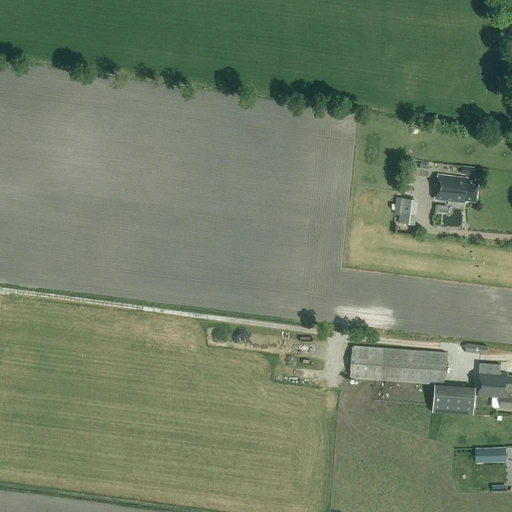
[(474,167),(462,166),(461,173),(473,175),(474,167)]
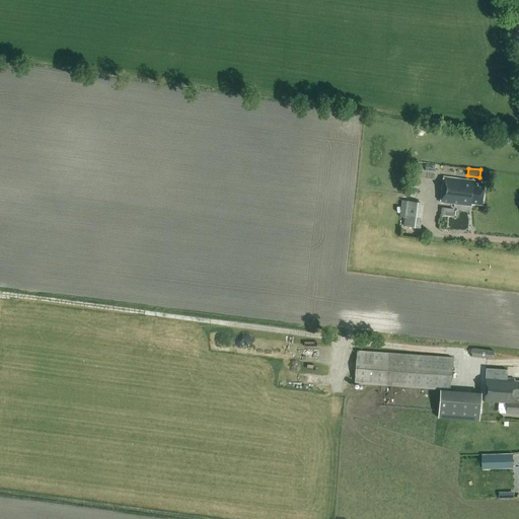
[(482,205),(484,184),(473,183),(473,180),(444,176),(441,202),(470,206),(470,203),(482,205)]
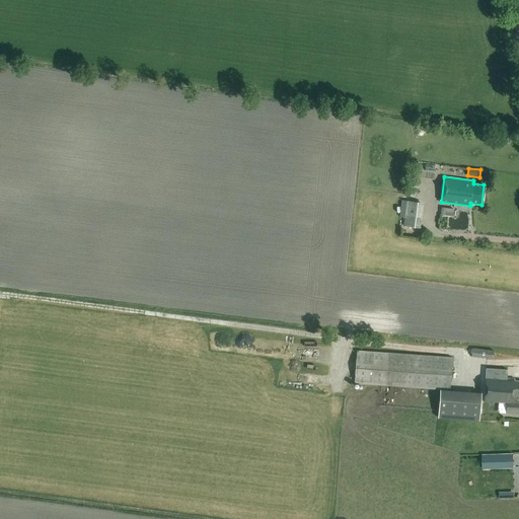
[(453,216),(454,209),(441,207),(440,215),(453,216)]
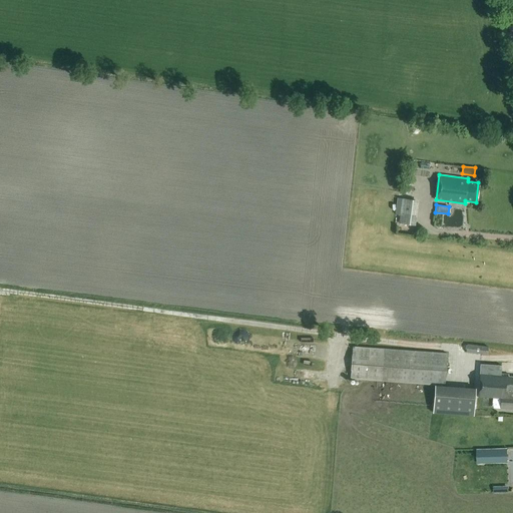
[(487,355),(488,347),(467,344),(466,352),(487,355)]
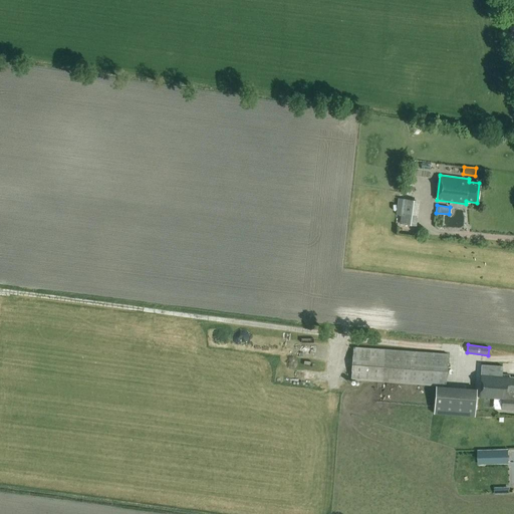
[(446,387),(448,353),(353,347),(350,379),(446,387)]
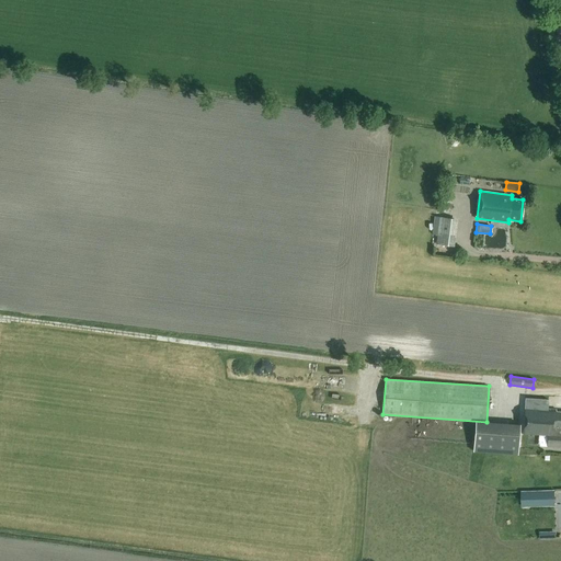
[(560,412),(557,412),(558,409),(560,408),(560,399),(527,397),(525,434),(549,436),(548,446),(560,447),(560,412)]
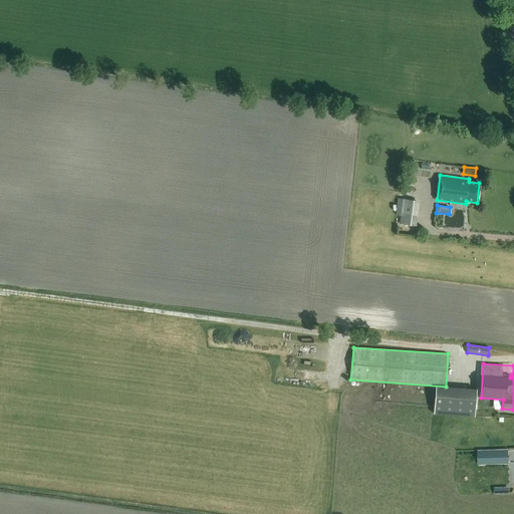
[(508,449),(478,450),(479,462),(509,461),(508,449)]
